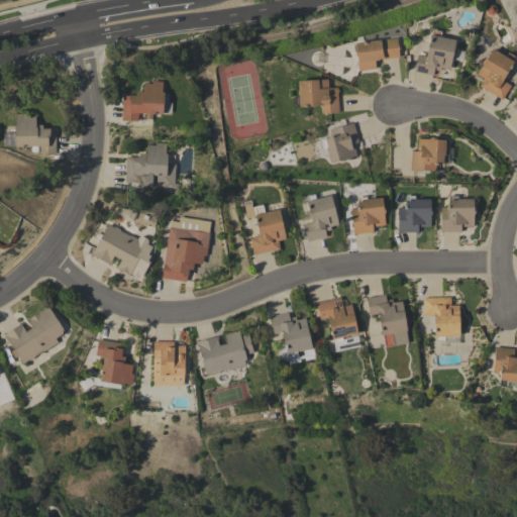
[(414,72),(417,55),(426,57),(432,29),(441,31),(440,37),(455,40),(455,43),(457,43),(455,54),(453,53),(449,70),(440,68),(440,71),(434,70),(432,76),(414,72)]
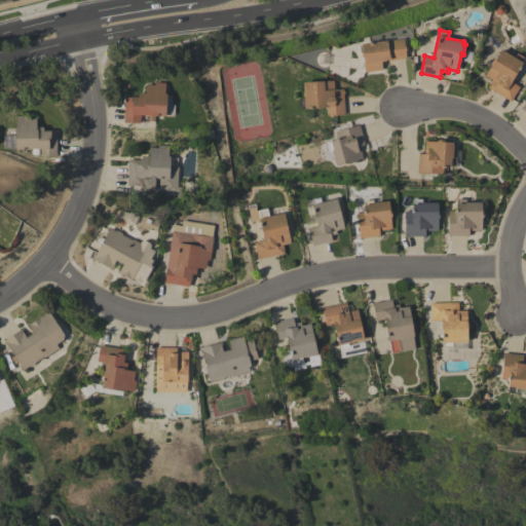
[(365,72),(363,58),(362,57),(361,52),(360,52),(359,45),(386,41),(386,40),(404,38),(405,46),(406,50),(405,50),(406,58),(385,61),(381,62),(382,70),(365,72)]
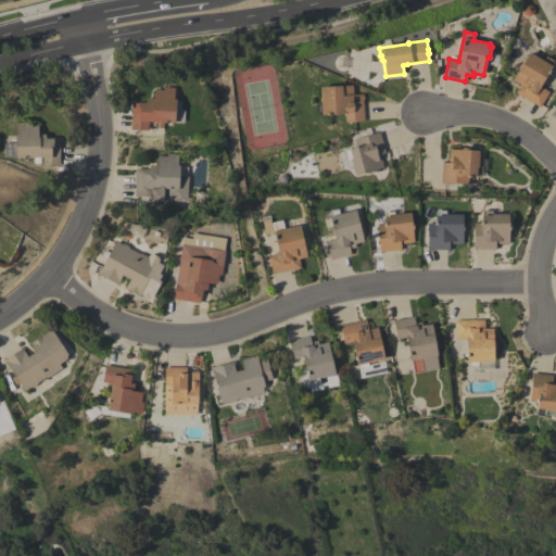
[(543,61),(546,57),(554,61),(551,66),(552,66),(540,87),(550,92),(540,108),(515,92),(519,85),(513,80),(519,70),(518,67),(520,63),(522,62),(529,52),(543,61)]
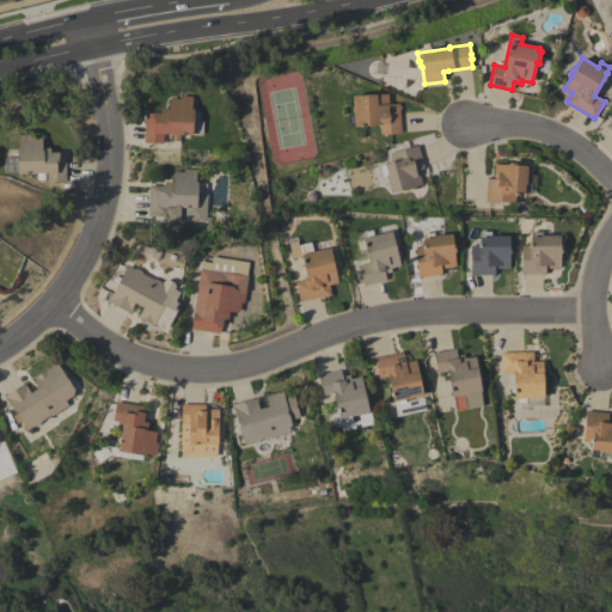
[(387,93),(389,104),(399,104),(401,134),(380,135),(380,126),(354,127),(354,126),(348,126),(348,115),(354,115),(354,114),(353,112),(353,106),(353,105),(352,96),(387,93)]
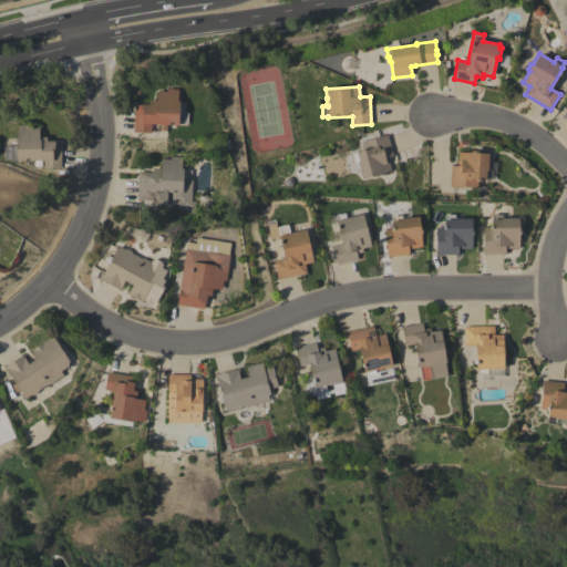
[(134,105),(148,105),(150,100),(156,101),(157,91),(166,92),(167,89),(178,90),(177,101),(179,101),(179,102),(185,102),(185,112),(188,112),(187,124),(178,124),(178,125),(167,125),(166,131),(160,130),(160,125),(151,125),(151,126),(152,126),(152,131),(151,131),(151,133),(133,132),(134,105)]
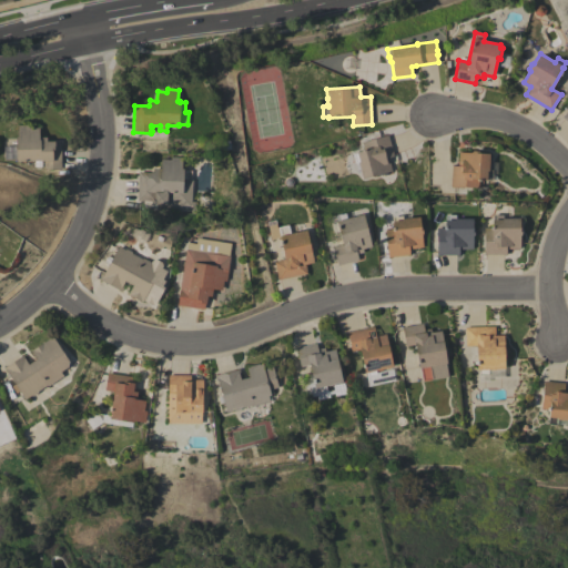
[(61,170),(43,170),(43,162),(41,162),(41,166),(34,166),(34,161),(17,161),(16,137),(18,137),(18,125),(29,125),(29,128),(39,128),(39,138),(47,138),(47,142),(61,142),(61,170)]
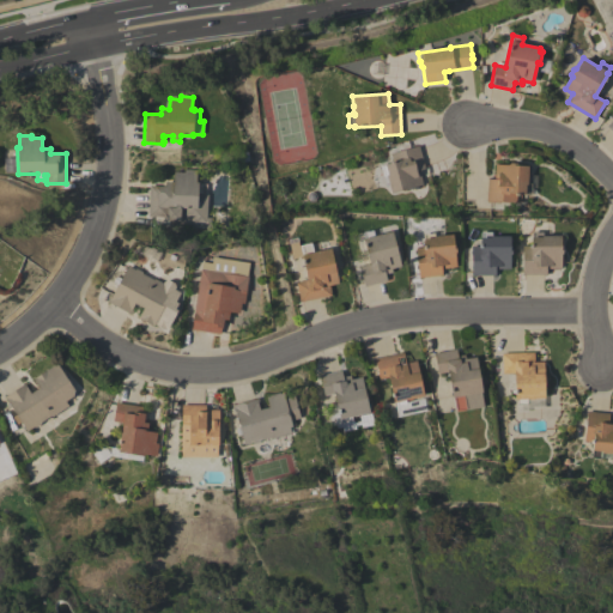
[(425,169),(419,170),(423,184),(410,189),(410,190),(404,193),(402,190),(392,194),(387,176),(383,177),(381,167),(393,163),(390,153),(419,146),(425,169)]
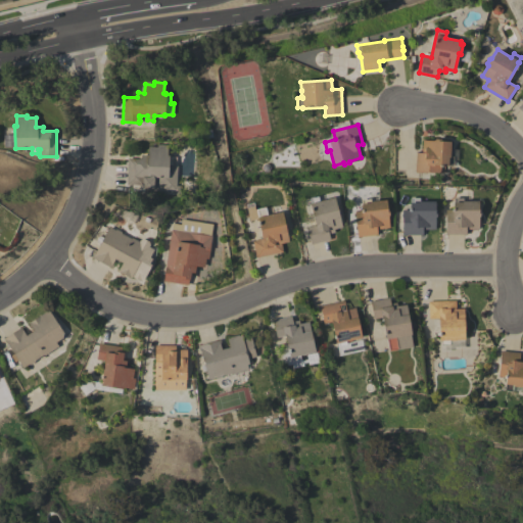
[(3,147),(3,135),(14,134),(14,147),(3,147)]
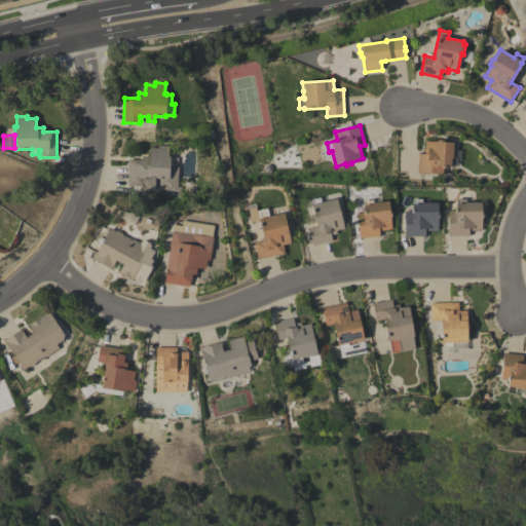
[(418,153),(424,154),(424,141),(436,142),(438,140),(443,140),(445,142),(453,143),(452,158),(455,158),(454,167),(444,167),(443,174),(417,173),(418,153)]
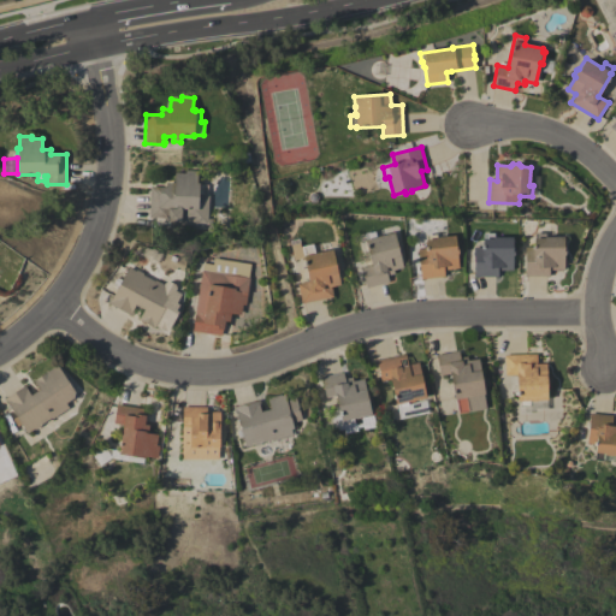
[(150,187),(165,187),(166,182),(173,183),(175,172),(185,173),(185,170),(197,170),(197,183),(200,183),(200,184),(203,184),(202,195),(208,195),(207,219),(212,219),(212,229),(203,229),(203,224),(178,223),(178,221),(167,221),(167,219),(149,218),(150,187)]
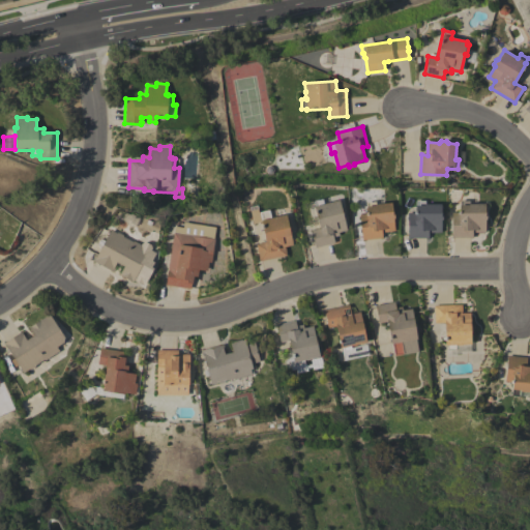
[(315,247),(311,230),(320,228),(314,201),(322,199),(323,204),(339,200),(347,230),(339,232),(339,235),(332,237),(334,242),(315,247)]
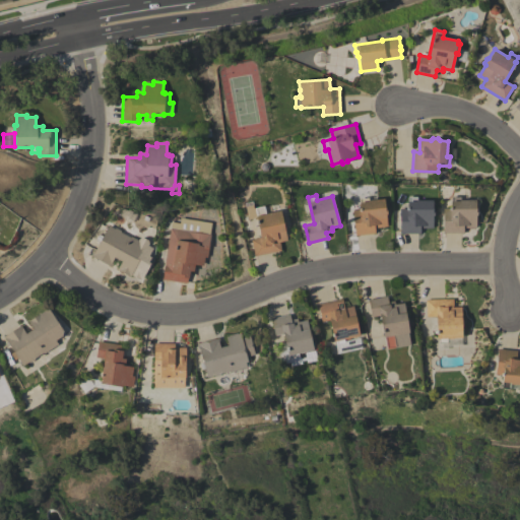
[(354,236),(352,210),(361,209),(360,198),(368,197),(368,200),(384,198),(385,207),(387,208),(387,213),(386,215),(387,226),(375,228),(375,234),(354,236)]
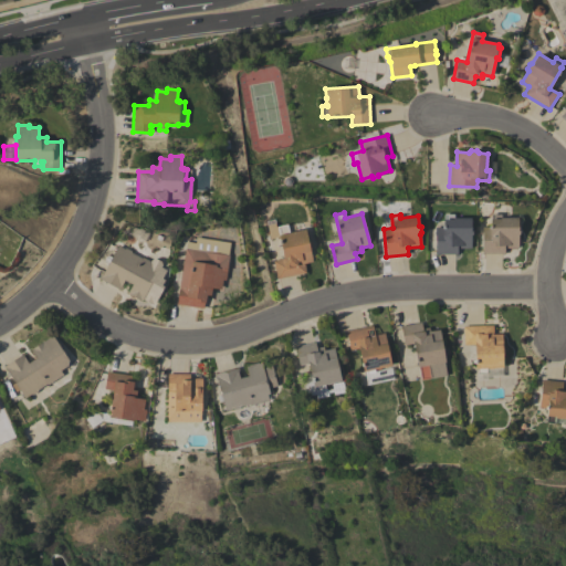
[(435,254),(436,227),(443,227),(443,215),(453,215),(453,218),(471,218),(471,227),(472,228),(472,233),(471,236),(471,249),(458,248),(458,254),(435,254)]
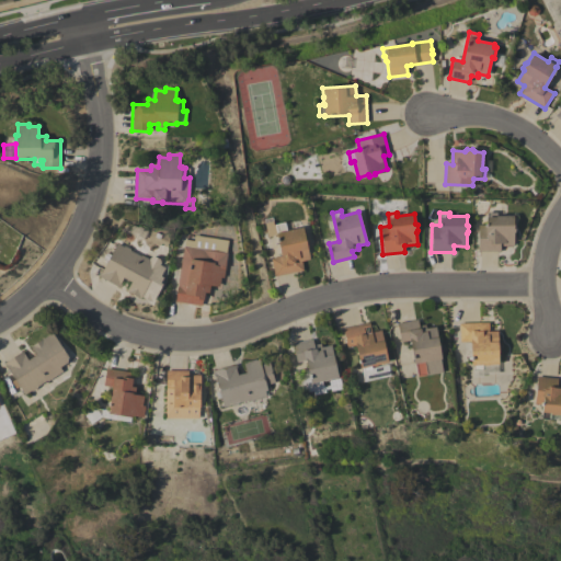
[(479,252),(478,225),(487,225),(487,213),(495,213),(496,216),(514,215),(514,226),(515,227),(515,231),(513,232),(514,245),(500,245),(500,252),(479,252)]
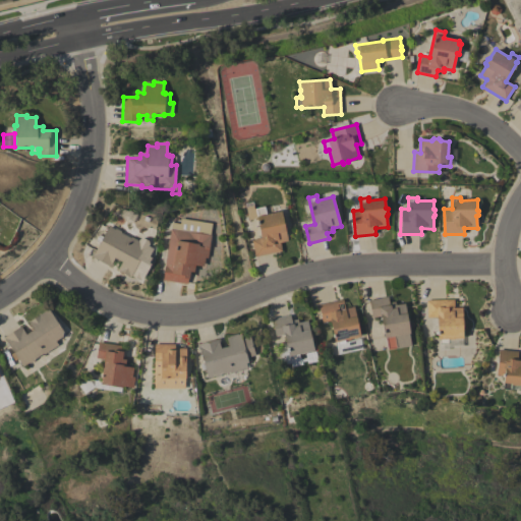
[(254,256),(251,240),(262,237),(255,211),(265,209),(266,214),(281,211),(283,222),(285,224),(286,227),(285,229),(288,240),(280,242),(282,251),(254,256)]
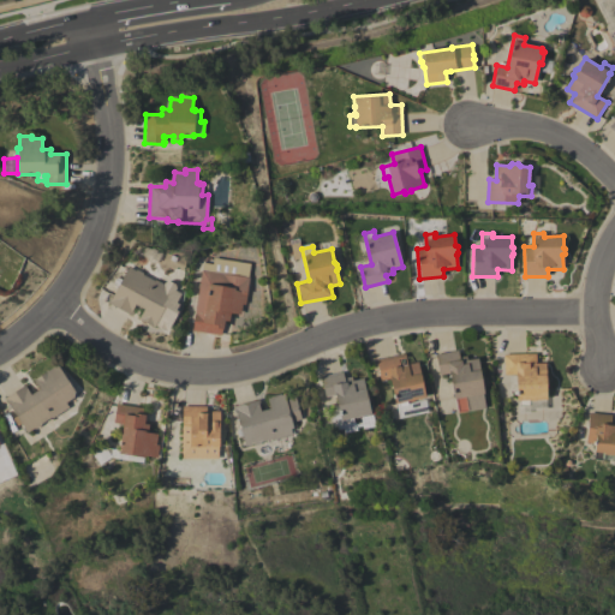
[(202,262),(212,264),(213,257),(250,263),(248,276),(249,278),(245,304),(242,303),(240,314),(231,312),(228,321),(224,320),(222,328),(221,328),(220,335),(191,330),(201,269),(202,262)]
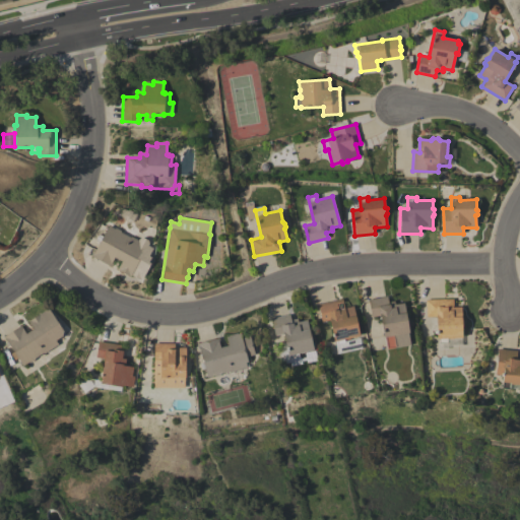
[(114,229),(115,228),(122,232),(121,233),(130,237),(130,236),(145,244),(142,249),(144,250),(130,276),(117,269),(121,261),(114,257),(112,262),(113,262),(111,266),(90,255),(92,251),(94,252),(109,225),(114,229)]
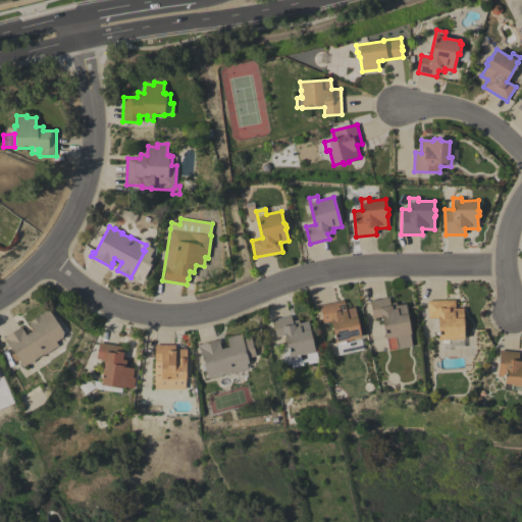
[(411,347),(387,351),(386,344),(381,316),(372,318),(369,301),(388,298),(389,303),(396,302),(396,305),(406,304),(411,333),(409,333),(411,347)]
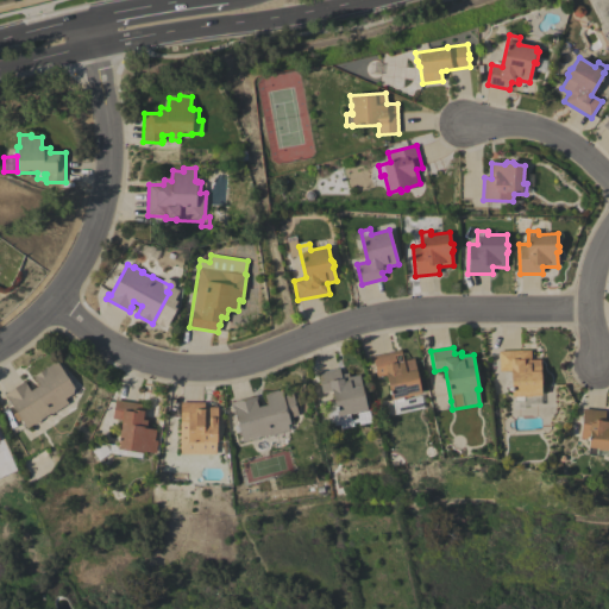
[(401,350),(403,360),(413,358),(421,393),(410,395),(412,396),(405,399),(405,396),(402,397),(403,403),(394,406),(393,400),(391,400),(385,375),(376,376),(371,357),(401,350)]
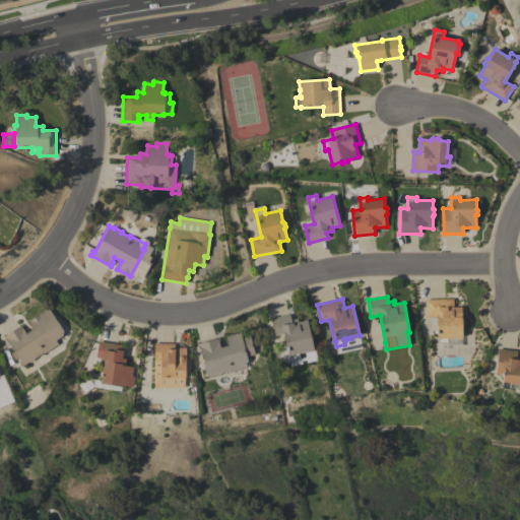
[(453,299),(453,307),(461,307),(462,337),(453,337),(453,338),(448,338),(448,337),(447,337),(447,343),(438,343),(437,317),(426,317),(426,300),(453,299)]
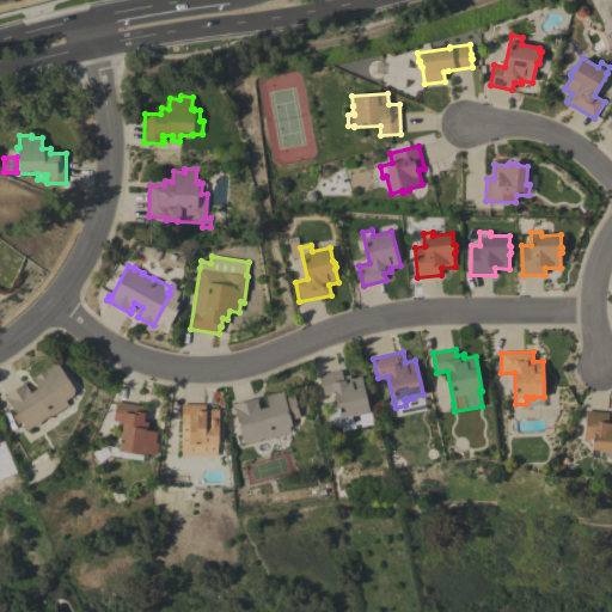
[(51,416),(51,415),(41,421),(42,423),(35,428),(34,426),(26,430),(20,421),(17,424),(12,416),(17,414),(8,401),(7,402),(4,396),(24,383),(30,392),(38,387),(32,378),(56,362),(74,390),(73,396),(65,401),(68,405),(51,416)]
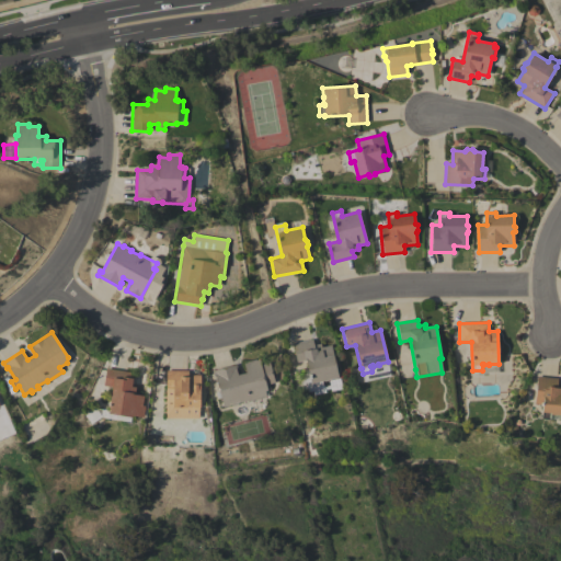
[(312,339),(313,345),(320,344),(321,347),(331,345),(338,377),(329,379),(329,380),(323,381),(322,380),(321,380),(322,386),(312,388),(311,382),(310,382),(306,361),(296,362),(293,344),(312,339)]
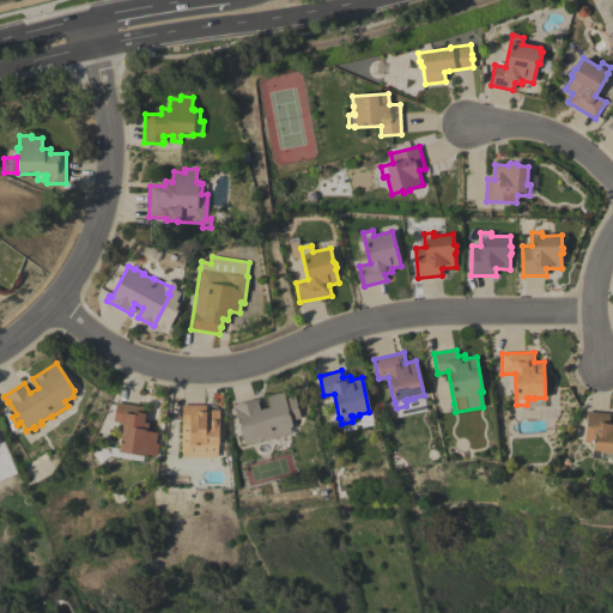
[(273,438),(272,437),(260,441),(259,442),(253,443),(252,443),(244,444),(235,411),(234,411),(232,405),(258,398),(260,404),(258,405),(260,410),(268,407),(266,396),(269,396),(268,395),(279,393),(283,393),(285,399),(295,395),(299,418),(291,420),(292,426),(290,428),(291,434),(273,438)]
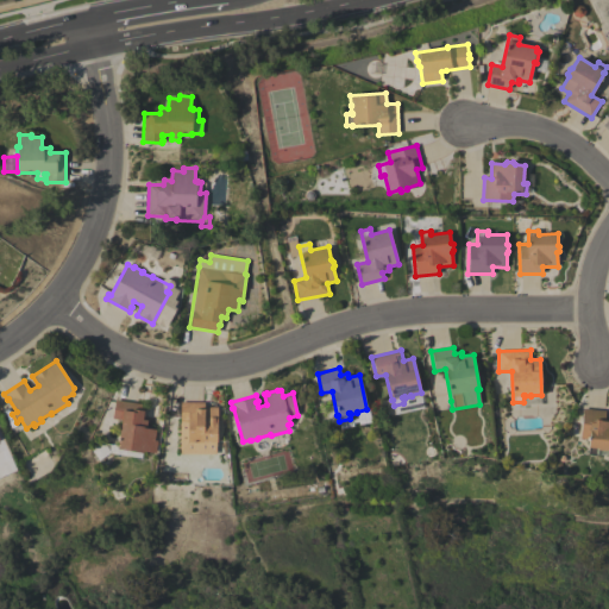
[(144,405),(143,410),(144,410),(143,419),(148,420),(146,428),(156,429),(155,440),(157,440),(155,452),(144,451),(143,452),(117,449),(121,420),(112,419),(114,400),(144,405)]
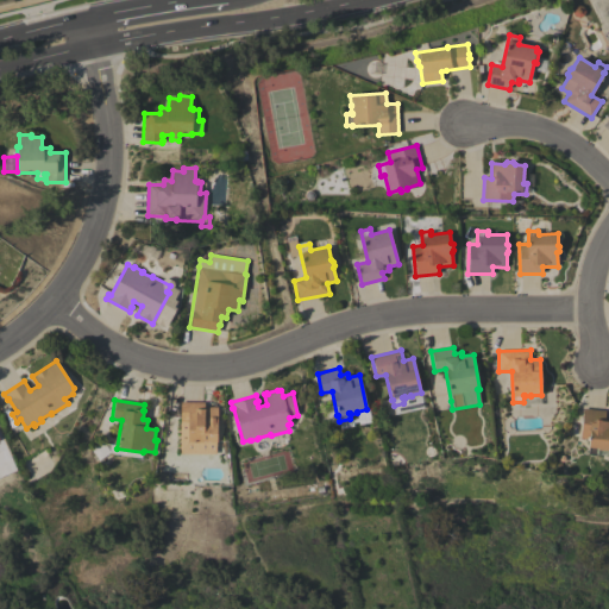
[(205,402),(205,407),(217,407),(217,443),(188,441),(188,421),(180,421),(180,402),(205,402)]
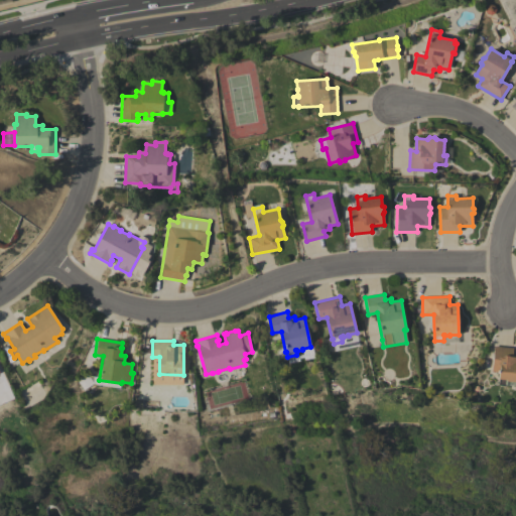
[(513,348),(512,354),(515,354),(515,382),(506,381),(506,383),(504,384),(500,383),(498,382),(499,372),(491,371),(494,346),(513,348)]
